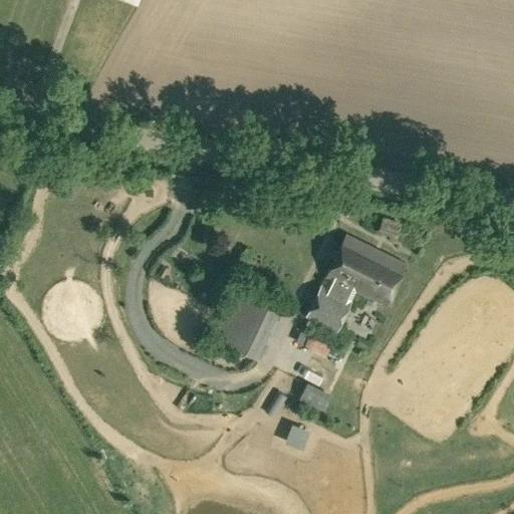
[(380,230),(398,235),(402,223),(384,217),(380,230)]
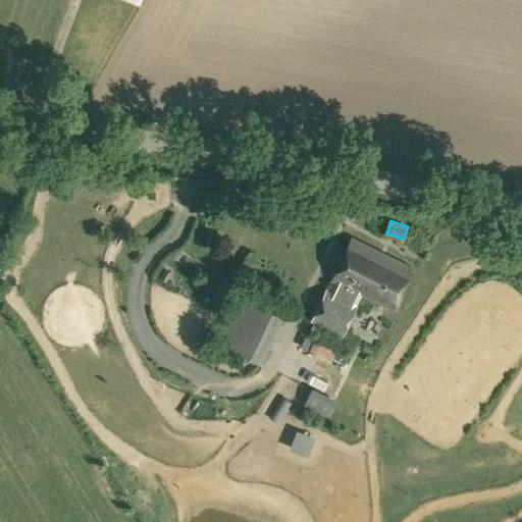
[(310,320),(342,335),(362,294),(392,308),(412,266),(353,238),(332,279),(334,279),(329,290),(326,288),(310,320)]
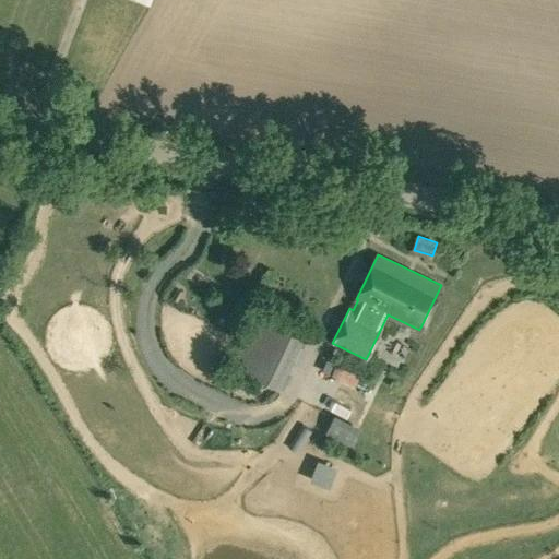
[(226,325),(234,329),(246,305),(238,301),(226,325)]
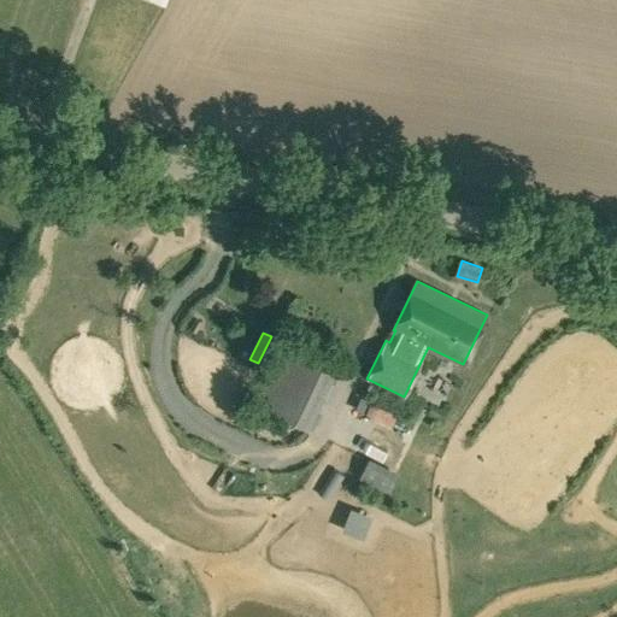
[(256,399),(307,429),(339,364),(286,338),(256,399)]
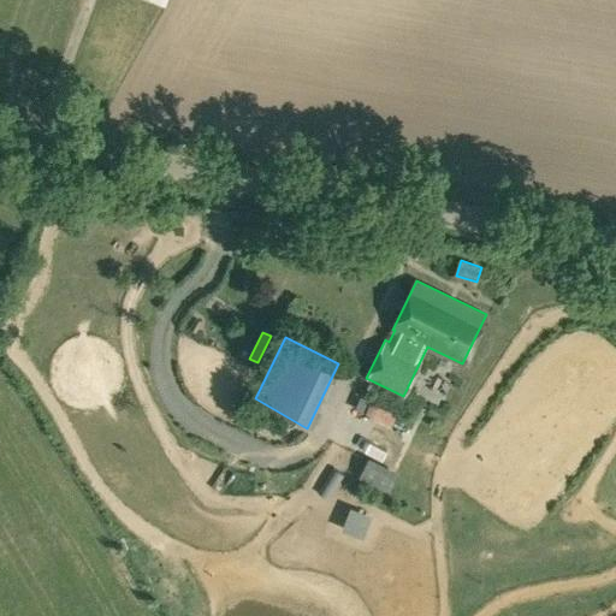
[(368,400),(360,396),(354,408),(362,412),(368,400)]
